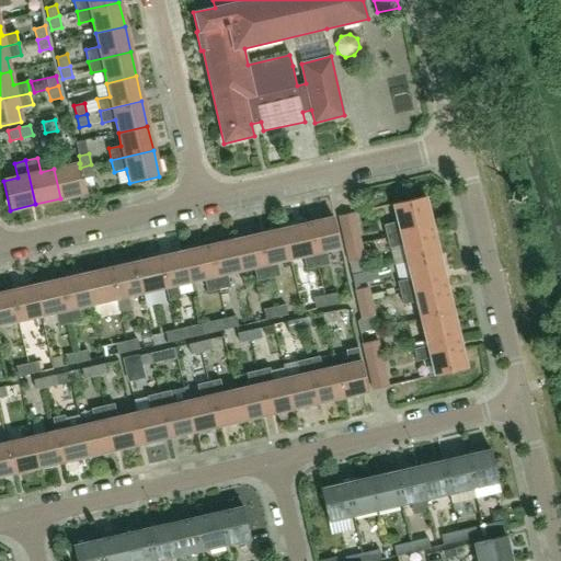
[(80,168),(79,163),(54,169),(60,198),(86,193),(82,179),(80,168)]
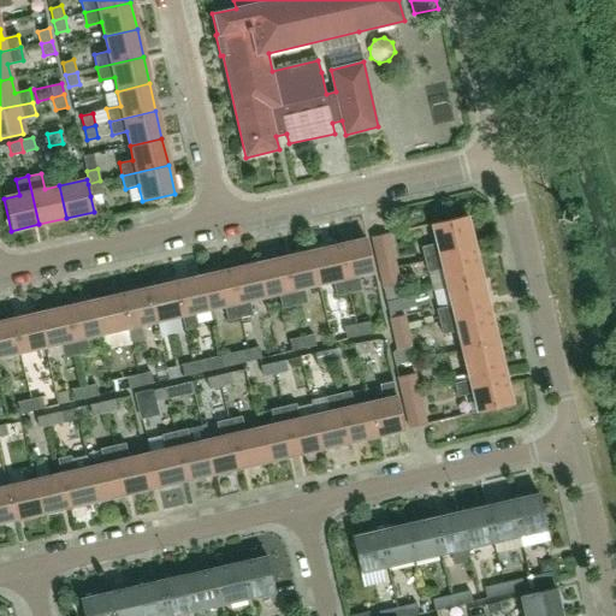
[(102,193),(100,181),(88,184),(90,196),(102,193)]
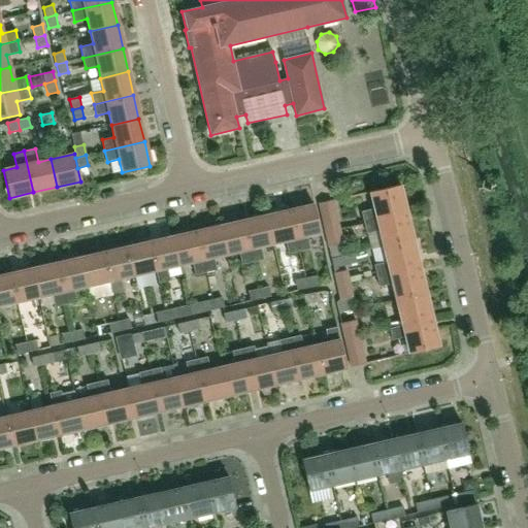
[(407,213),(400,186),(370,193),(373,208),(361,211),(364,224),(407,213)]
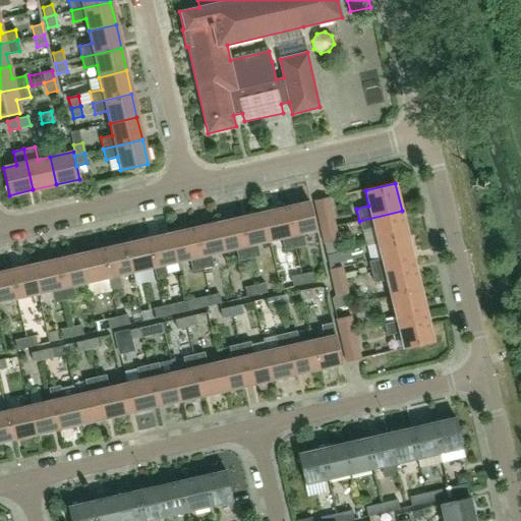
[(335,226),(329,198),(314,201),(321,230),(335,226)]
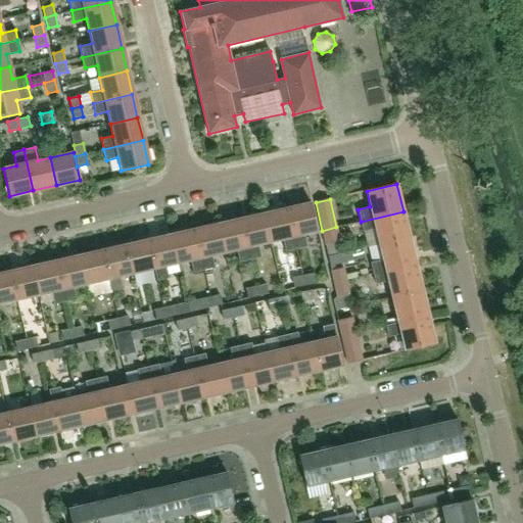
[(317,231),(311,203),(286,208),(295,249),(306,246),(304,234),(317,231)]
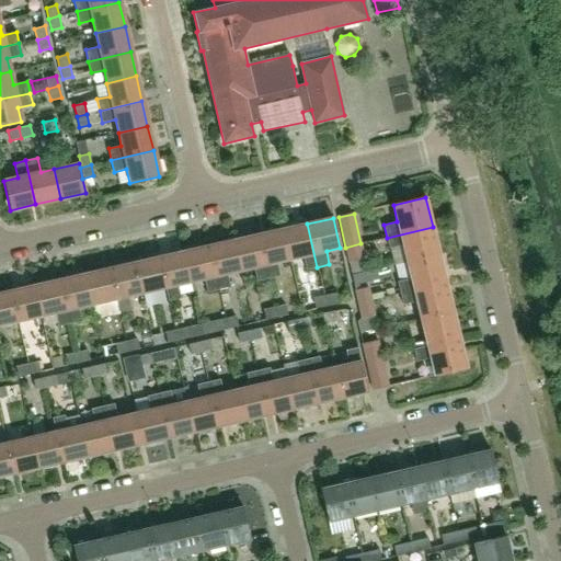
[(317,267),(307,224),(283,230),(289,260),(304,256),(307,270),(317,267)]
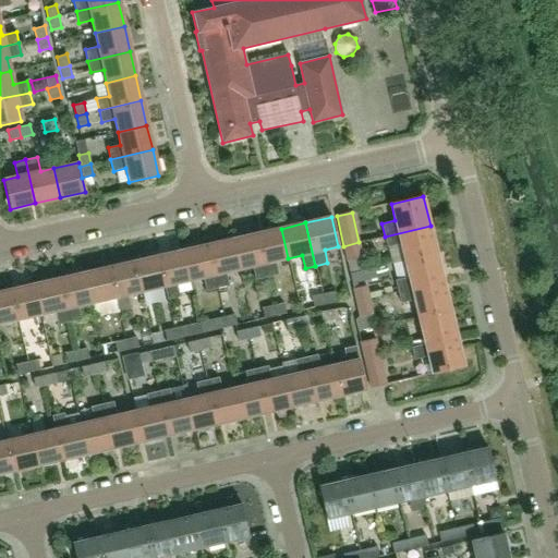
[(437,254),(431,226),(385,237),(387,247),(401,244),(404,262),(437,254)]
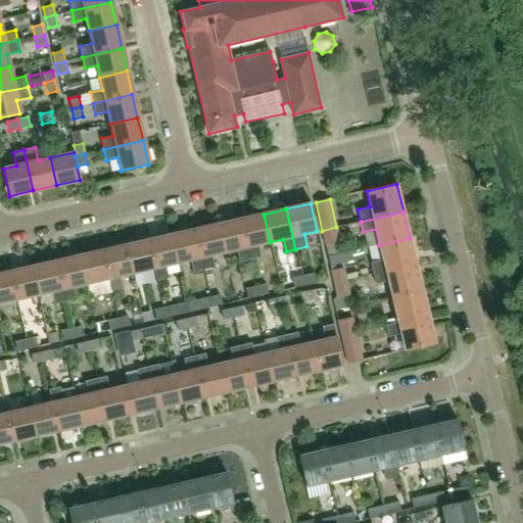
[(270,242),(264,215),(240,220),(249,259),(260,256),(257,244),(270,242)]
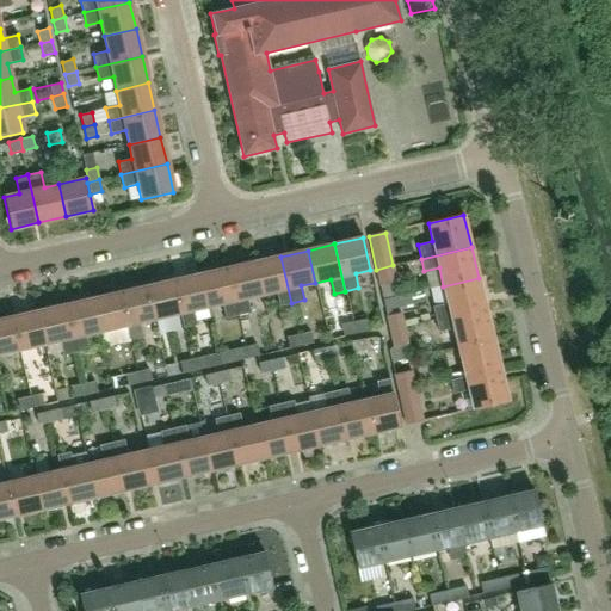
[(291,303),(281,257),(254,263),(261,295),(277,291),(279,306),(291,303)]
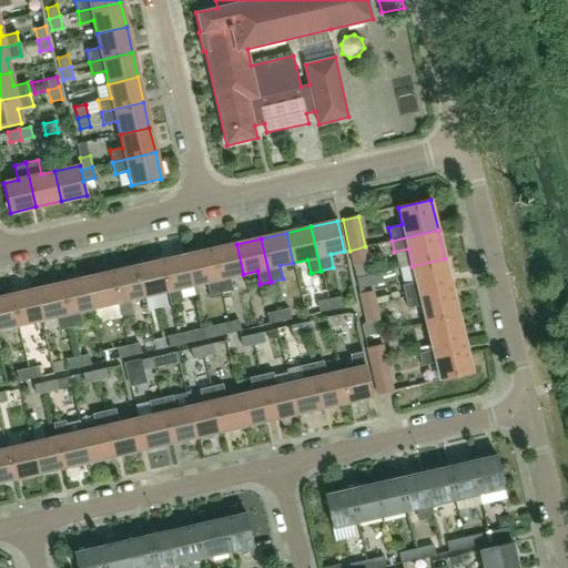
[(243,274),(236,244),(211,250),(221,293),(233,291),(230,277),(243,274)]
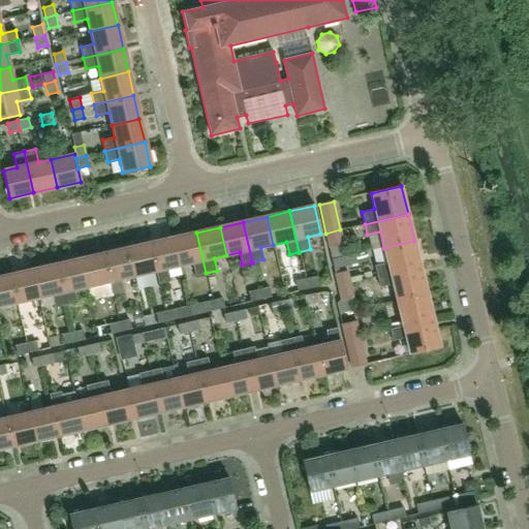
[(346,256),(340,229),(325,234),(332,259),(346,256)]
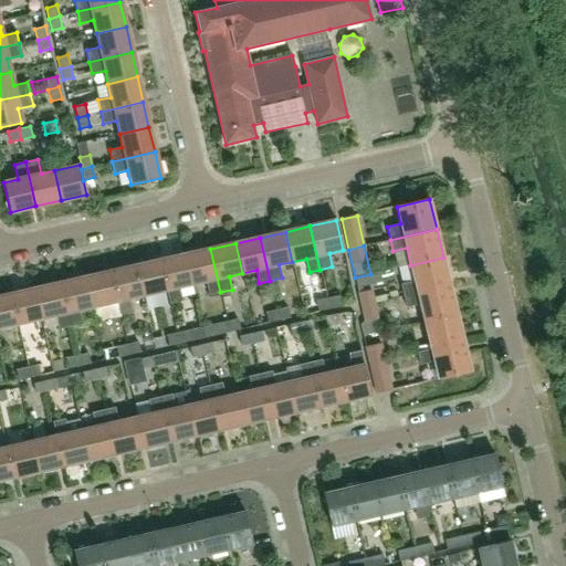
[(220,292),(210,249),(185,254),(191,284),(207,281),(209,295),(220,292)]
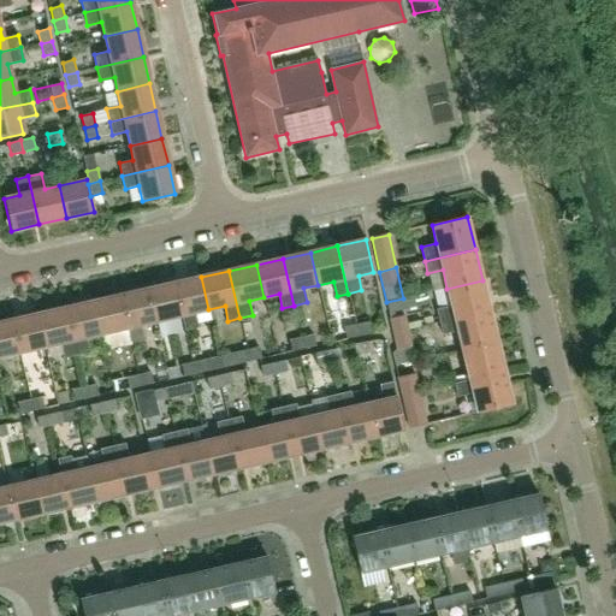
[(208,309),(201,277),(175,283),(182,315),(185,331),(199,327),(195,313),(208,309)]
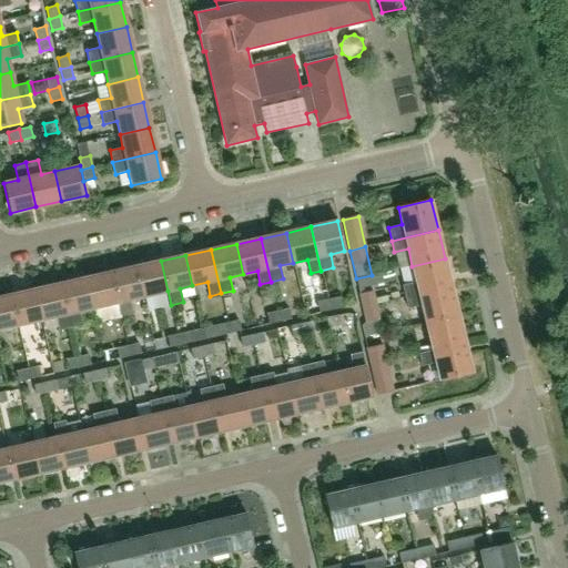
[(452,286),(445,259),(412,266),(416,282),(402,285),(405,297),(452,286)]
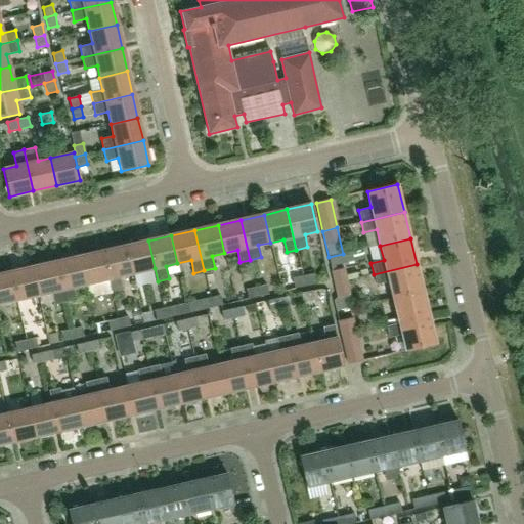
[(155,268),(148,241),(125,247),(131,274),(155,268)]
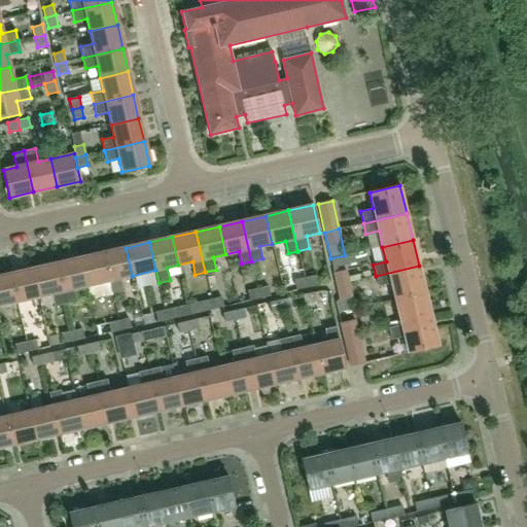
[(132,276),(126,248),(102,253),(108,281),(111,293),(124,291),(120,278),(132,276)]
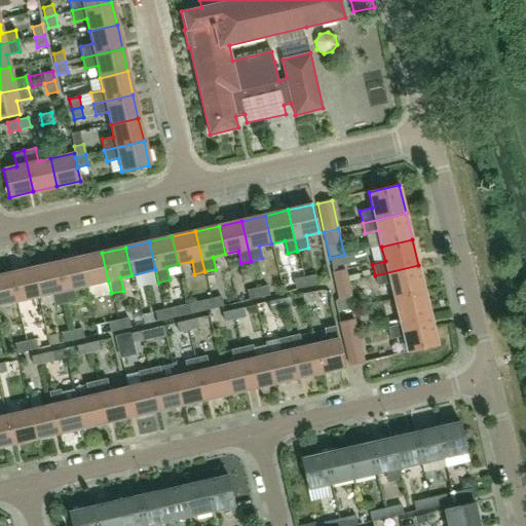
[(108,280),(102,253),(79,258),(85,286),(108,280)]
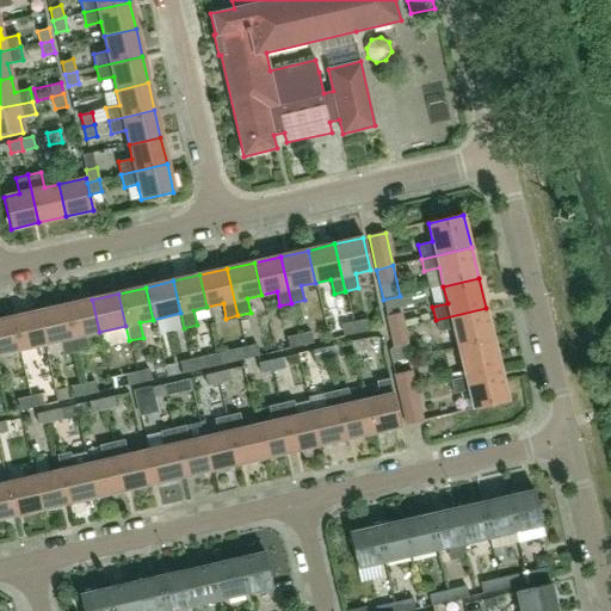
[(400,296),(383,300),(387,316),(393,315),(392,310),(413,306),(411,294),(400,296)]
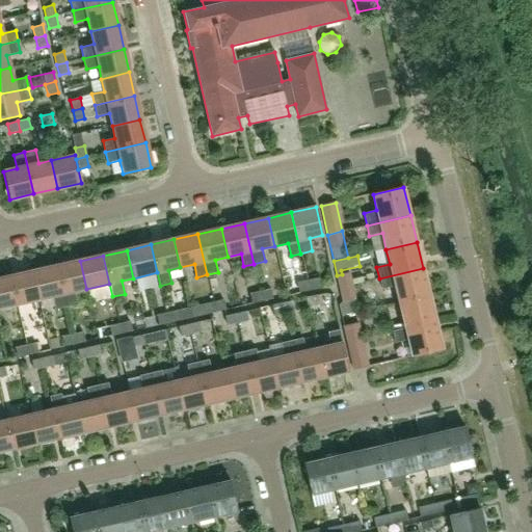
[(86,289),(80,261),(56,266),(65,307),(77,304),(74,292),(86,289)]
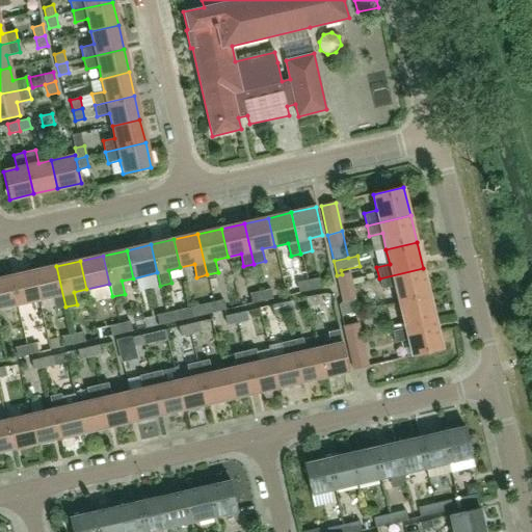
[(65,307),(56,266),(32,271),(40,299),(52,296),(55,309),(65,307)]
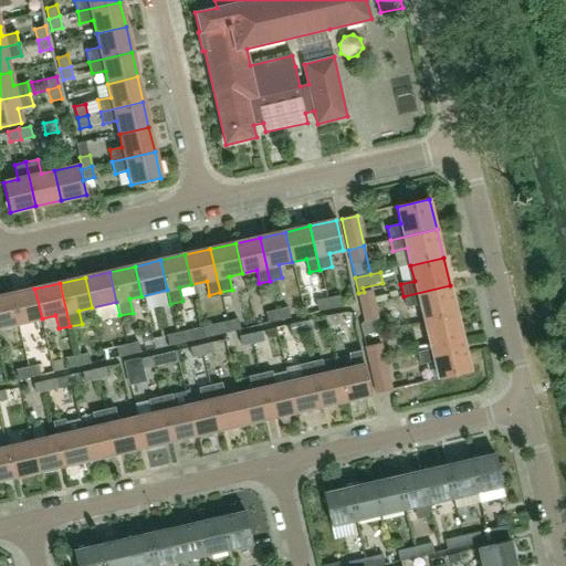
[(457,314),(450,285),(404,296),(407,307),(420,304),(425,322),(457,314)]
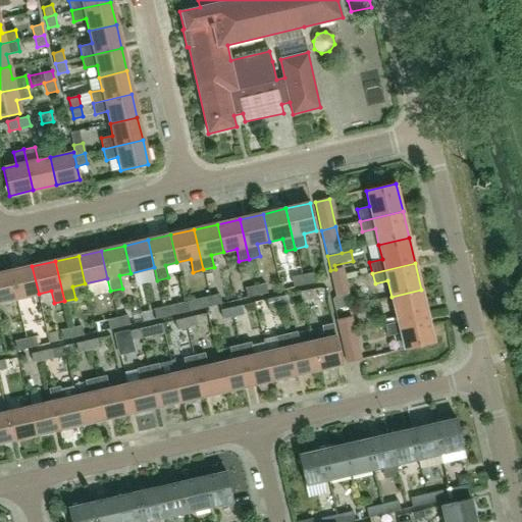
[(39,294),(32,266),(9,271),(15,299),(39,294)]
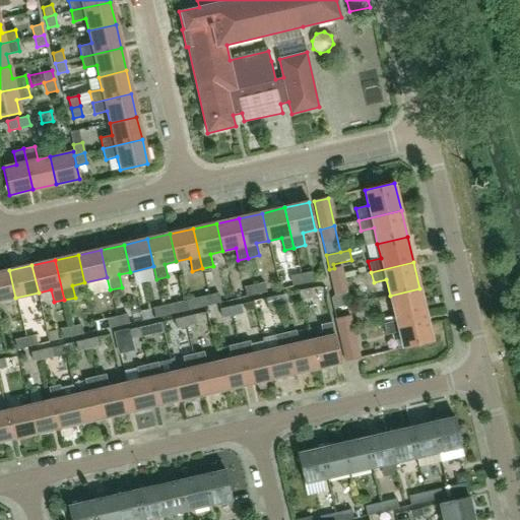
[(343,279),(340,267),(334,268),(329,269),(332,281),(343,279)]
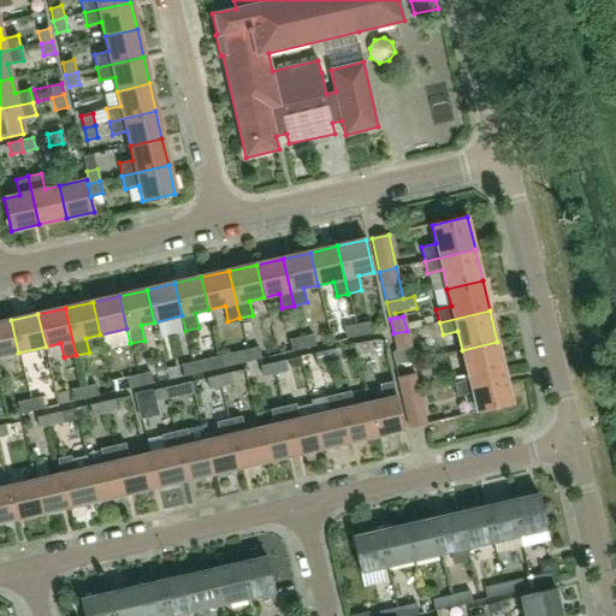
[(0,356),(18,353),(11,320),(0,323),(0,356)]
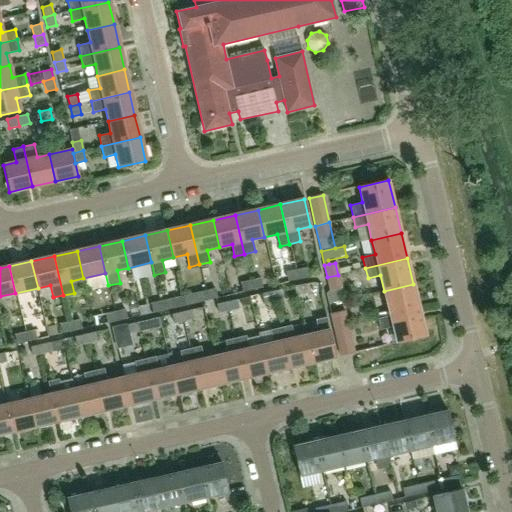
[(307,278),(305,270),(296,272),(298,280),(307,278)]
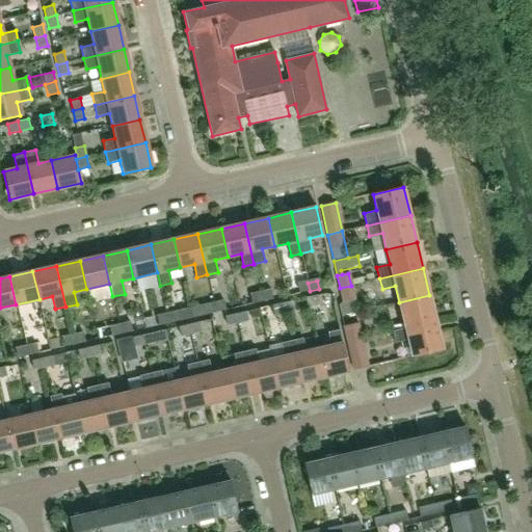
[(310,291),(308,283),(297,285),(299,294),(310,291)]
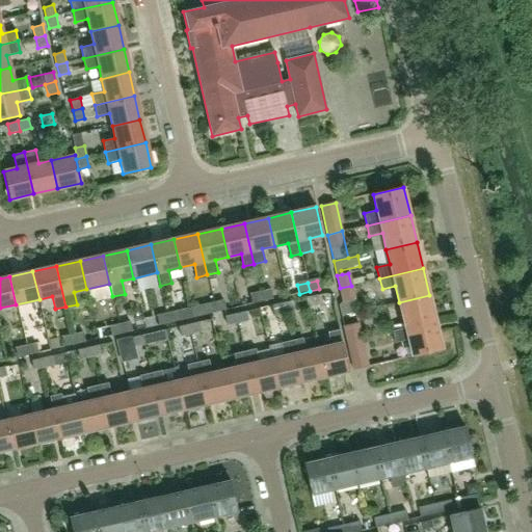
[(354,298),(351,286),(340,288),(343,301),(339,304),(341,315),(356,312),(354,298)]
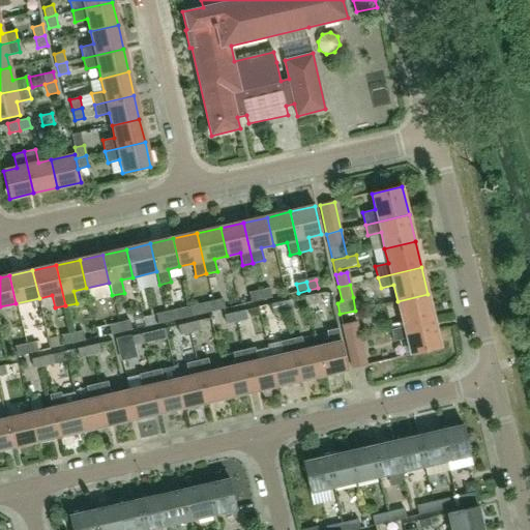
[(271,299),(269,290),(259,292),(261,301),(271,299)]
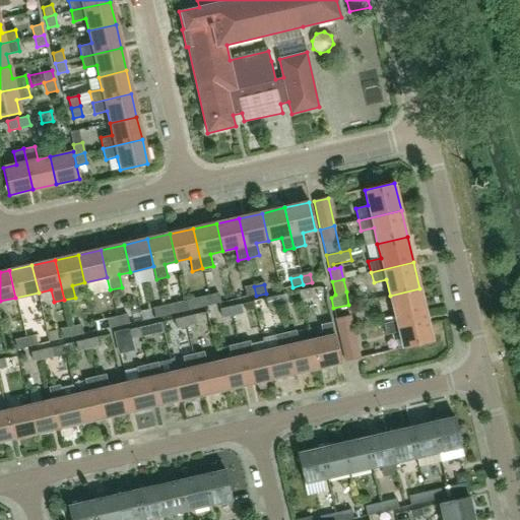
[(256,296),(254,286),(244,288),(246,298),(256,296)]
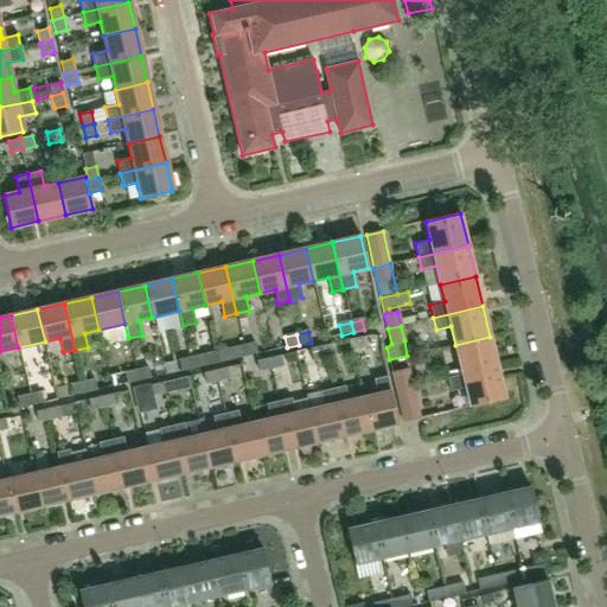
[(497,368),(490,337),(455,345),(461,374),(462,376),(497,368)]
